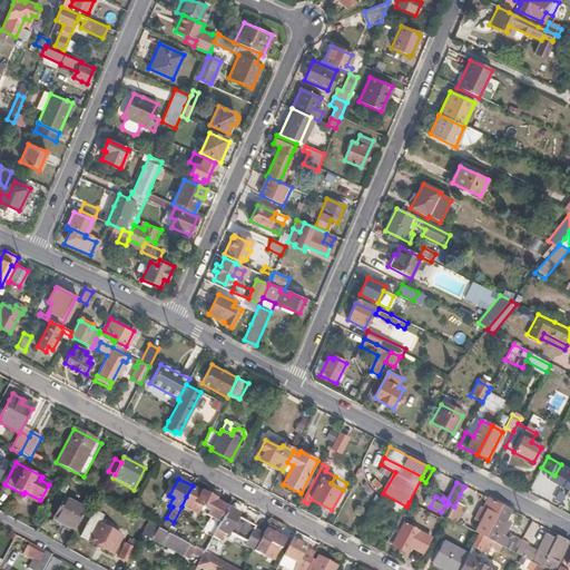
[(228,505),(202,491),(202,492),(194,488),(188,498),(186,497),(182,507),(196,513),(200,505),(210,511),(209,513),(222,520),(227,509),(228,505)]
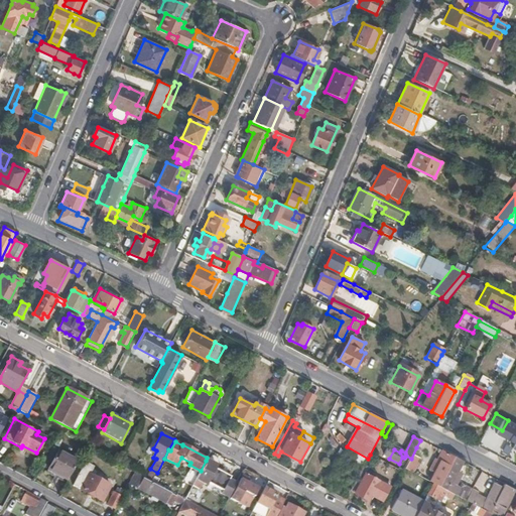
[(36,453),(22,445),(21,447),(20,448),(34,457),(36,453)]
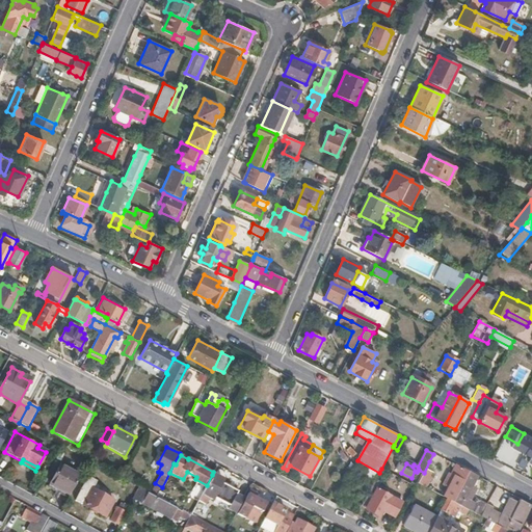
[(425,486),(436,466),(429,461),(424,473),(421,477),(419,482),(425,486)]
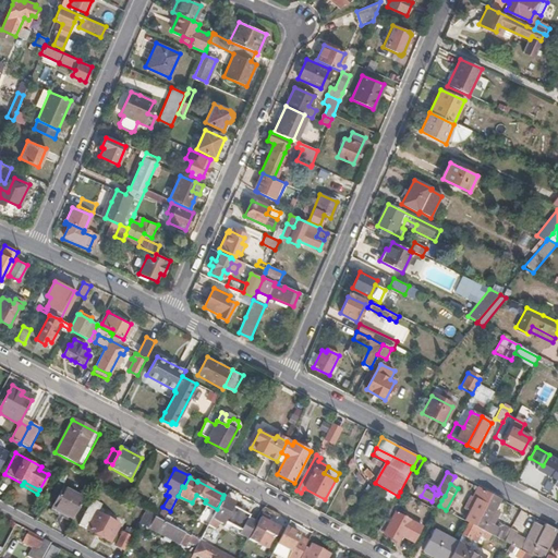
[(73,519),(83,499),(62,488),(52,508),(73,519)]
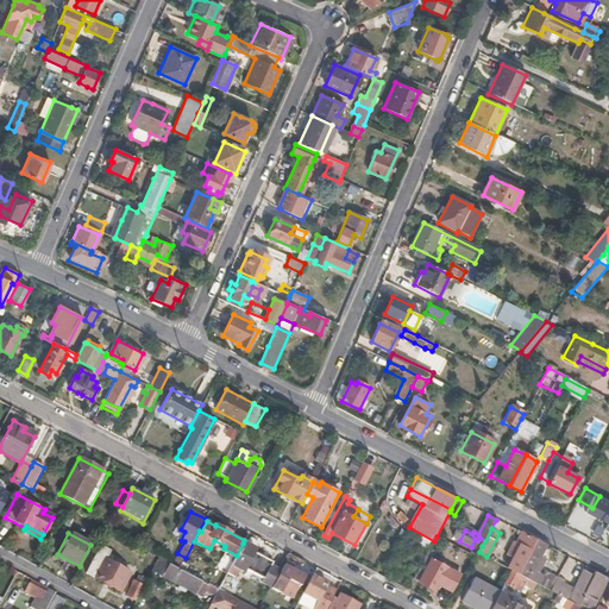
[(519,573),(535,540),(522,533),(518,540),(521,542),(518,551),(508,567),(512,570),(519,573)]
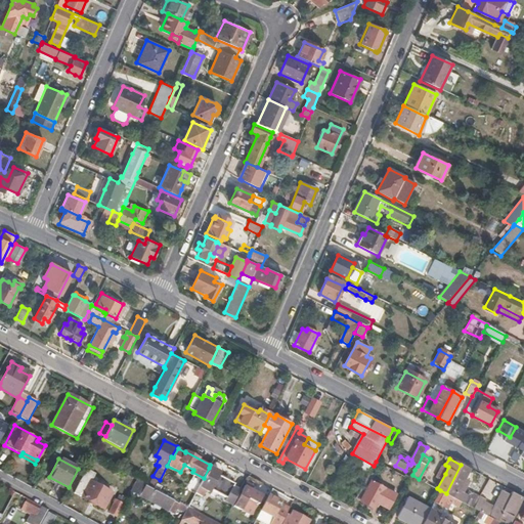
[(464,491),(468,484),(463,482),(470,469),(461,465),(446,493),(454,497),(459,489),(464,491)]
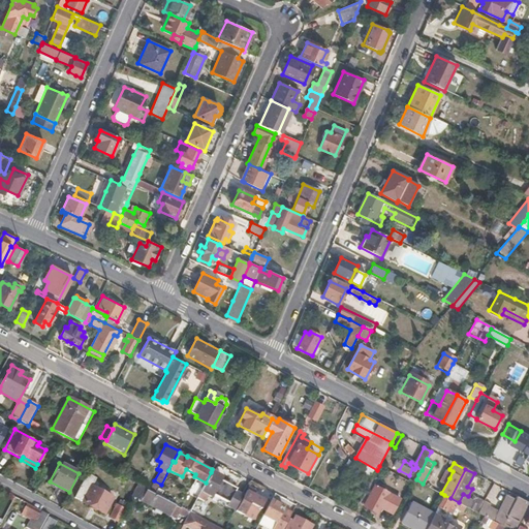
[(237,490),(219,480),(221,477),(211,472),(206,483),(197,497),(205,501),(208,495),(211,497),(212,494),(228,503),(227,505),(236,510),(243,496),(236,492),(237,490)]
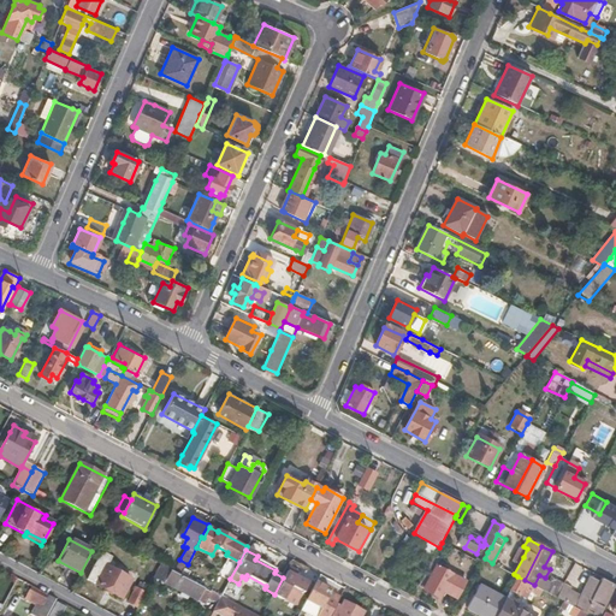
[(485,558),(487,552),(481,550),(477,561),(481,563),(485,558)]
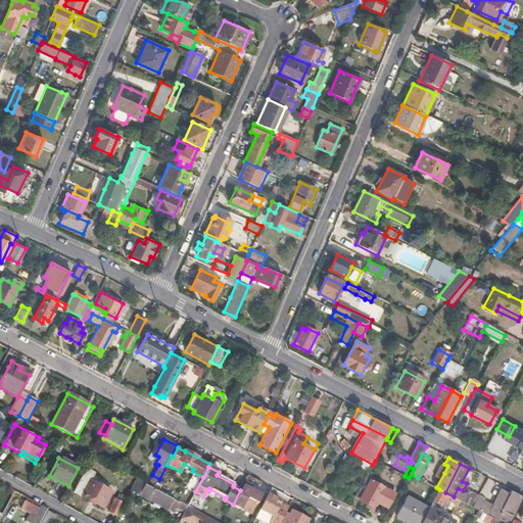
[(394,493),(371,480),(374,474),(369,471),(355,497),(374,507),(376,502),(387,508),(394,493)]
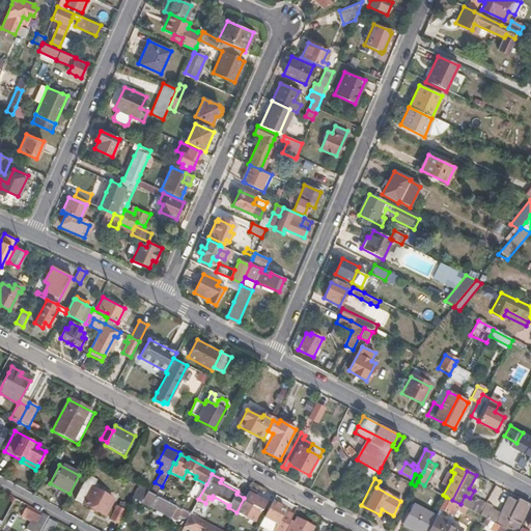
[(424,485),(418,481),(415,485),(413,491),(425,497),(427,494),(444,502),(446,497),(443,495),(424,485)]
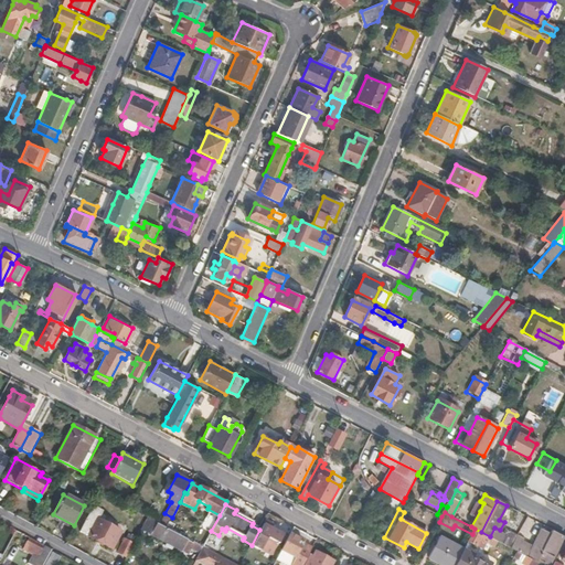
[(167,528),(172,518),(164,513),(159,524),(162,525),(167,528)]
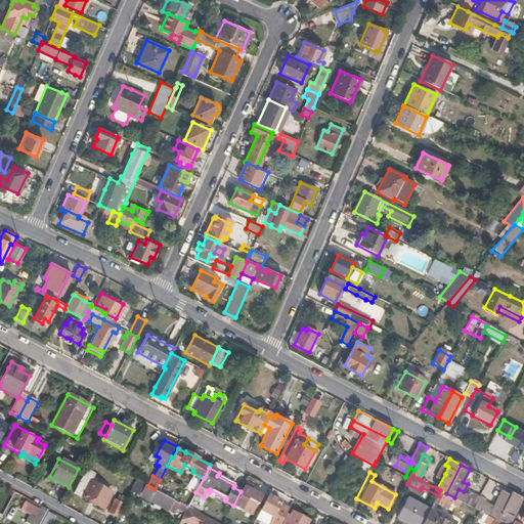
[(155,489),(150,487),(147,486),(137,480),(131,491),(174,513),(179,503),(155,489)]
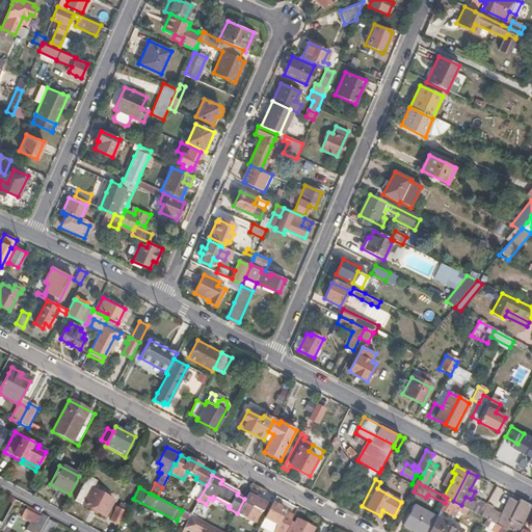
[(105,517),(113,501),(91,488),(83,505),(83,506),(105,517)]
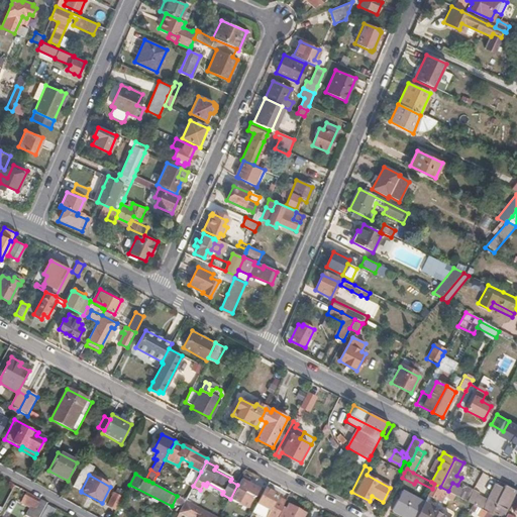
[(260,489),(241,480),(232,499),(241,503),(246,493),(254,498),(260,489)]
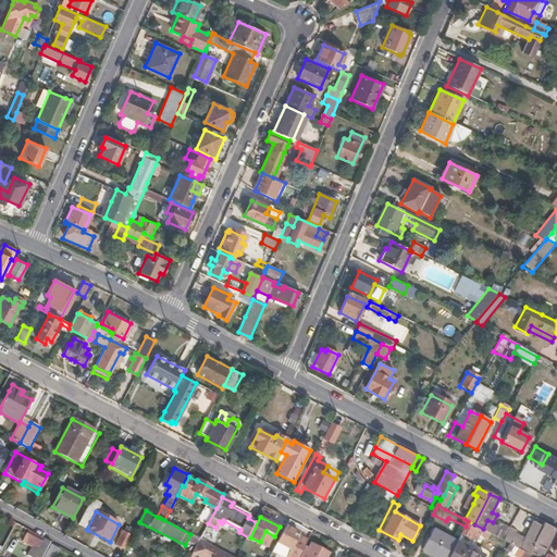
[(532,546),(543,524),(534,520),(525,537),(517,532),(517,531),(510,527),(504,540),(510,543),(529,554),(532,547),(532,546)]
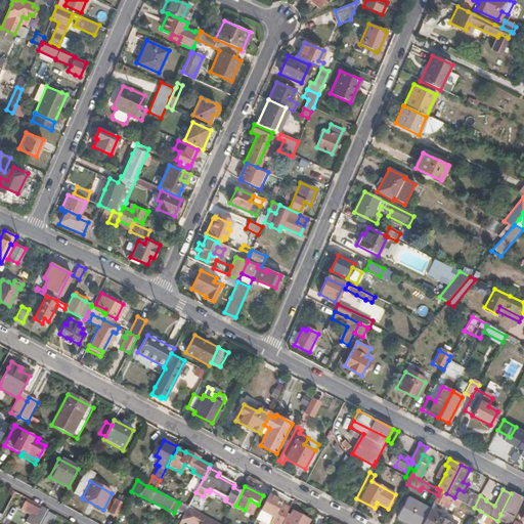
[(461,507),(463,501),(454,497),(446,493),(440,490),(438,495),(435,501),(452,511),(455,505),(461,507)]
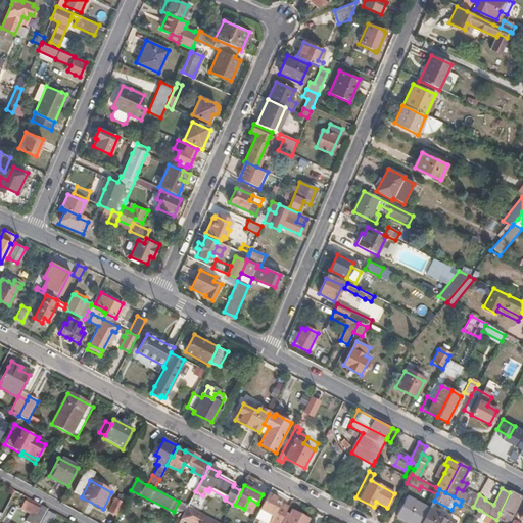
[(513,516),(522,496),(511,490),(510,492),(500,513),(503,515),(505,511),(513,516)]
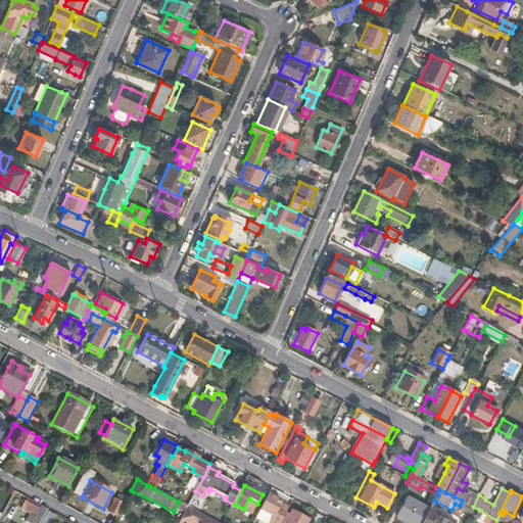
[(473,507),(479,494),(474,492),(468,505),(473,507)]
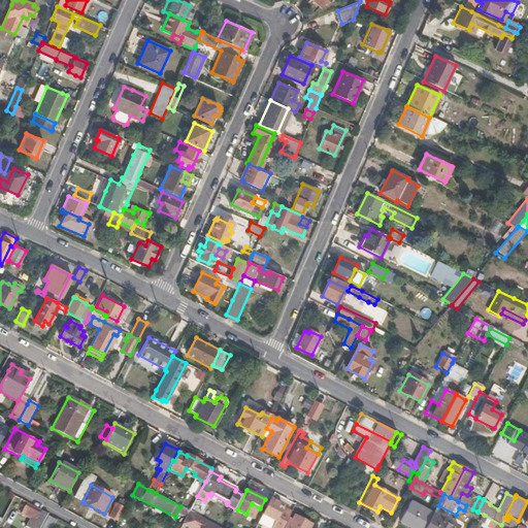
[(283,527),(291,513),(283,508),(283,506),(270,500),(259,523),(268,527),(283,527)]
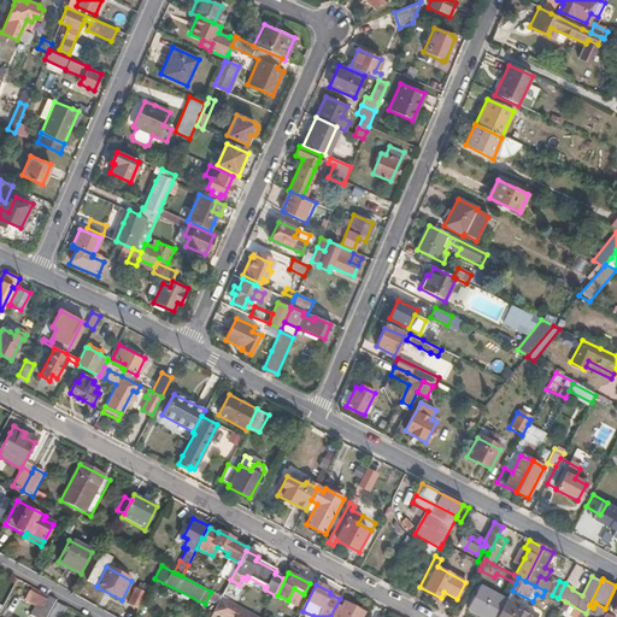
[(48,616),(57,603),(58,603),(58,601),(31,586),(24,599),(36,605),(31,615),(34,616),(48,616)]
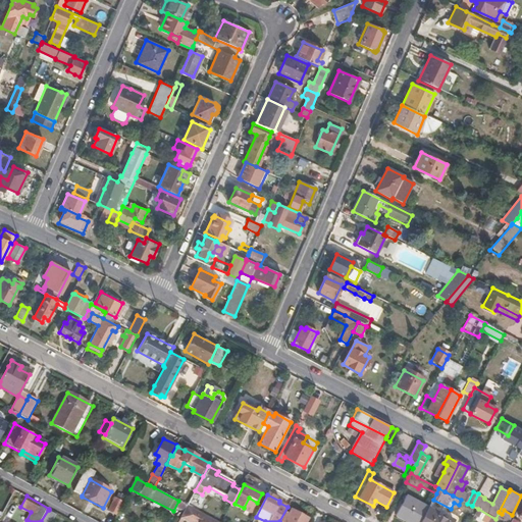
[(420,521),(425,513),(428,509),(406,497),(396,516),(407,521),(420,521)]
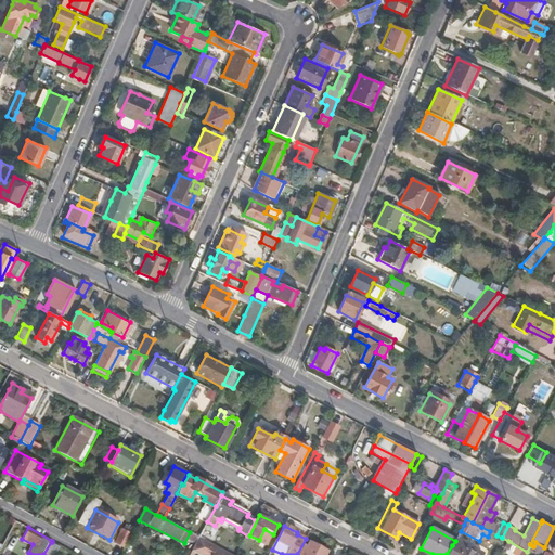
[(269,542),(273,534),(265,529),(259,540),(266,543),(269,542)]
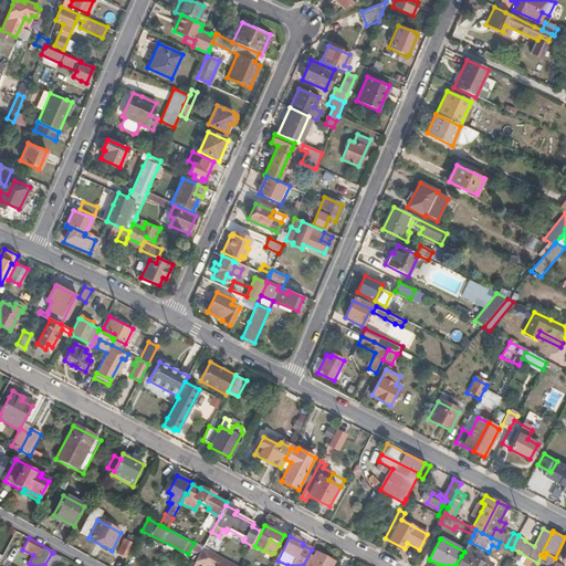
[(127,558),(134,546),(125,541),(118,554),(127,558)]
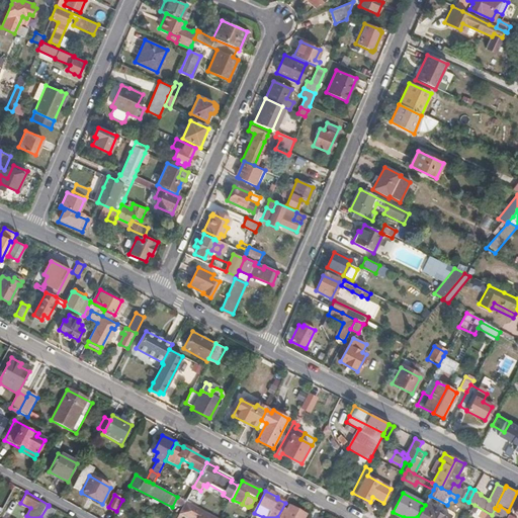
[(217,517),(185,502),(180,513),(182,514),(189,517),(217,517)]
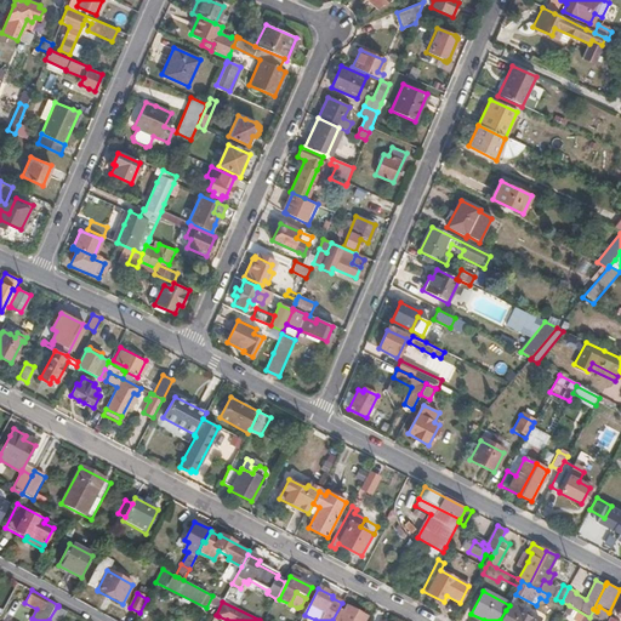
[(363,620),(366,616),(347,605),(345,611),(341,610),(335,620),(363,620)]
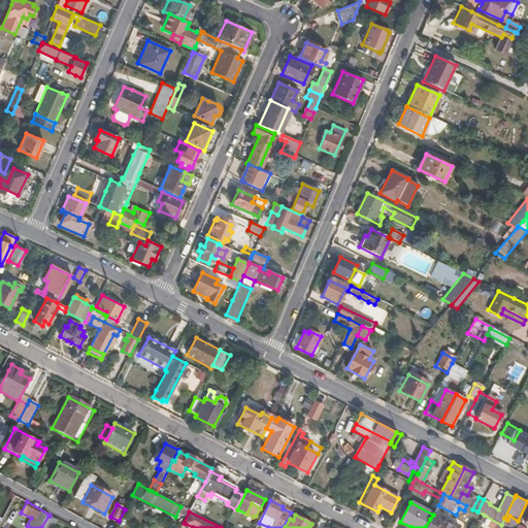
[(51,527),(56,520),(50,516),(48,516),(41,527),(51,527)]
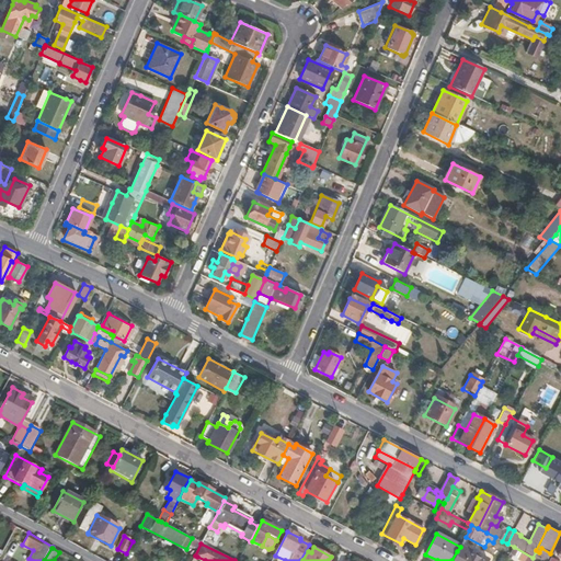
[(487,560),(489,559),(480,554),(478,559),(468,554),(467,557),(457,551),(451,560),(487,560)]
